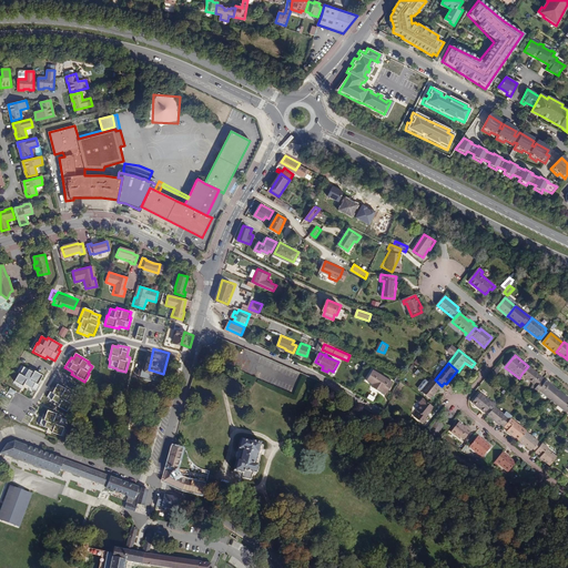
[(544,378),(528,366),(521,374),(537,386),(543,381),(544,378)]
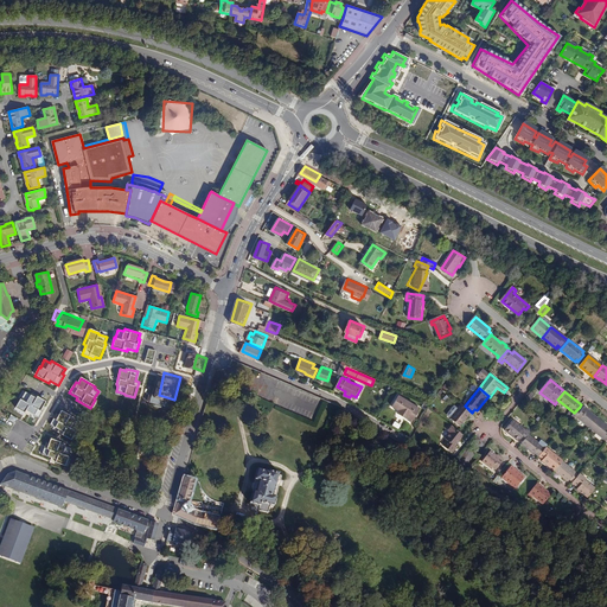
[(20,400),(16,409),(30,416),(31,414),(39,419),(45,408),(43,407),(46,402),(32,395),(31,396),(26,393),(21,401),(20,400)]
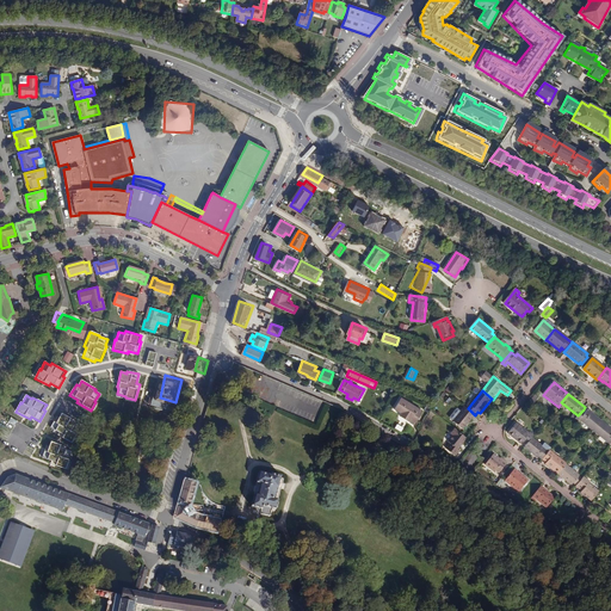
[(411,419),(409,421),(415,425),(424,411),(402,397),(395,408),(401,412),(401,417),(405,419),(407,417),(411,419)]
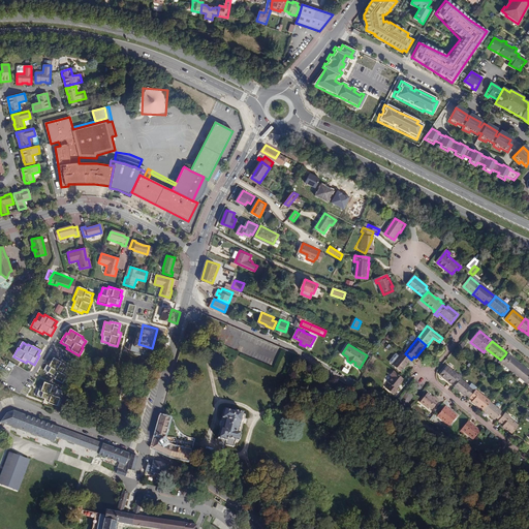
[(411,360),(405,353),(404,353),(394,366),(402,372),(412,360),(411,360)]
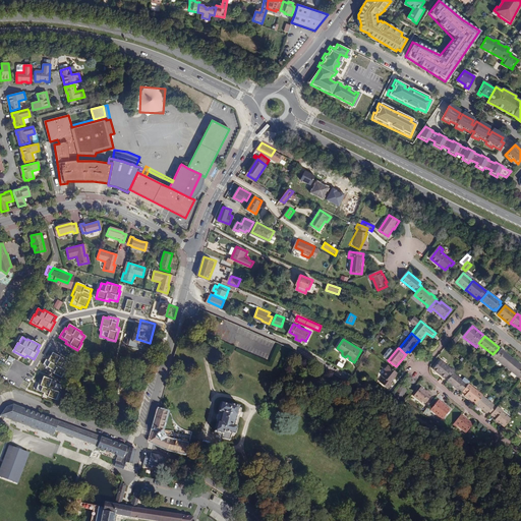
[(501,351),(498,349),(493,354),(490,357),(494,360),(495,359),(506,367),(513,359),(502,350),(501,351)]
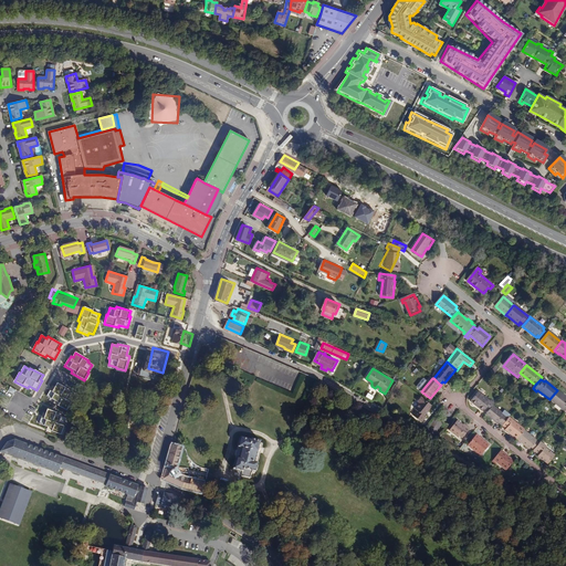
[(53,402),(65,410),(71,402),(70,402),(74,395),(69,392),(70,390),(58,383),(54,387),(53,386),(46,396),(54,400),(53,402)]
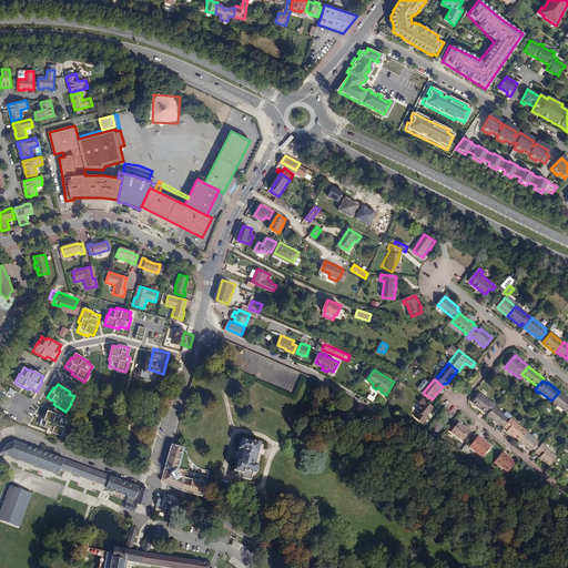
[(567,397),(559,392),(551,401),(567,413),(567,411),(567,397)]
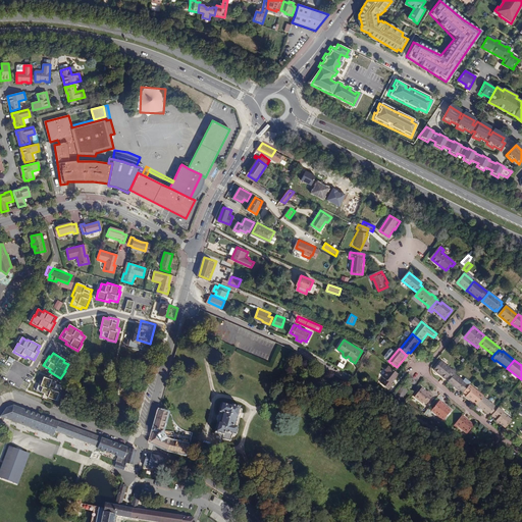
[(451,380),(455,375),(456,373),(453,370),(453,371),(441,362),(434,371),(439,376),(440,375),(446,379),(448,378),(451,380)]
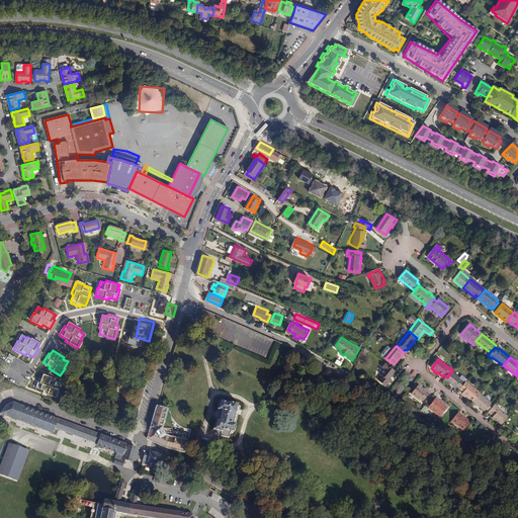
[(378,380),(386,386),(390,382),(389,381),(397,372),(385,363),(382,367),(384,369),(380,374),(382,375),(378,380)]
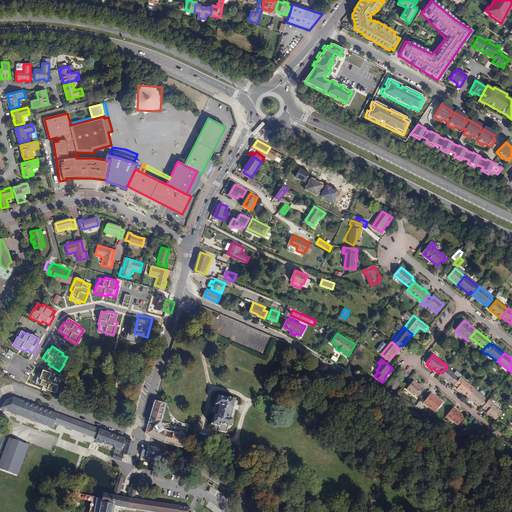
[(11,361),(7,368),(18,374),(22,366),(11,361)]
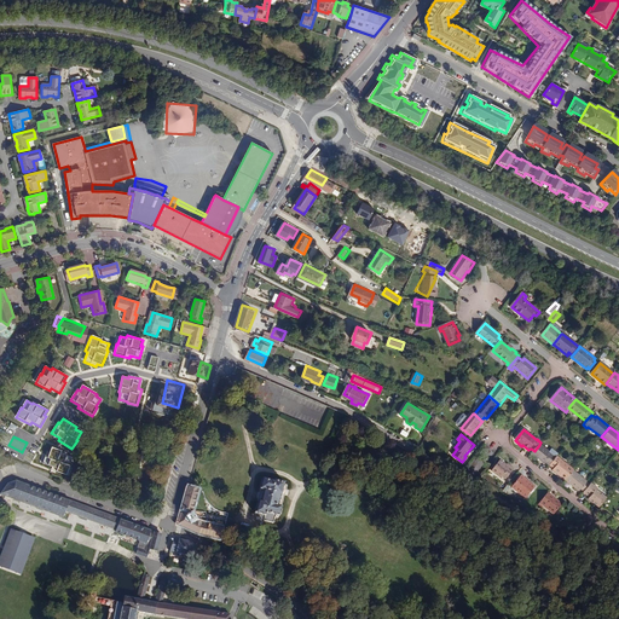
[(550,466),(556,458),(539,445),(534,451),(532,453),(545,466),(547,464),(549,467),(550,466)]
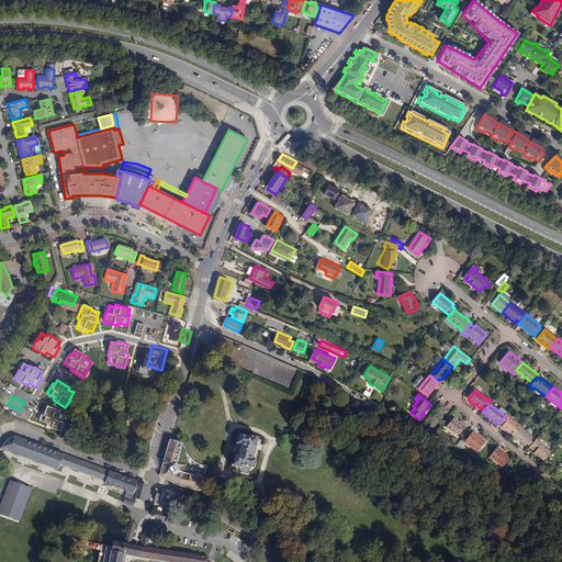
[(382,412),(370,405),(368,409),(380,416),(382,412)]
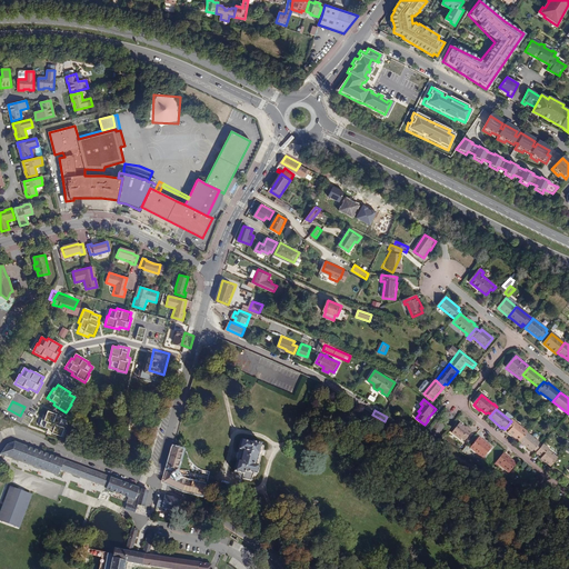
[(48,432),(62,438),(66,428),(65,428),(67,420),(61,418),(62,417),(48,411),(47,417),(45,416),(40,427),(49,430),(48,432)]
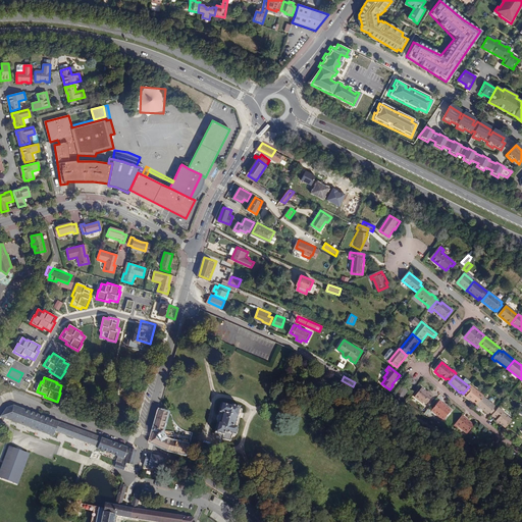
[(467,397),(477,406),(483,398),(484,397),(469,385),(469,386),(464,393),(468,396),(467,397)]
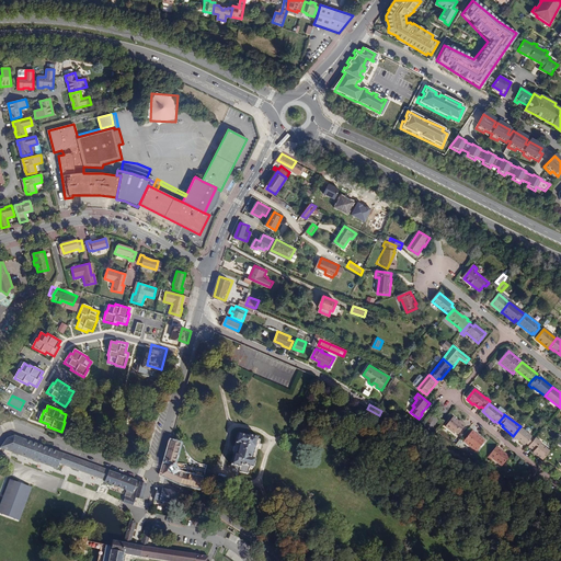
[(467,425),(464,423),(462,424),(460,422),(455,418),(446,427),(455,434),(456,433),(459,435),(467,425)]
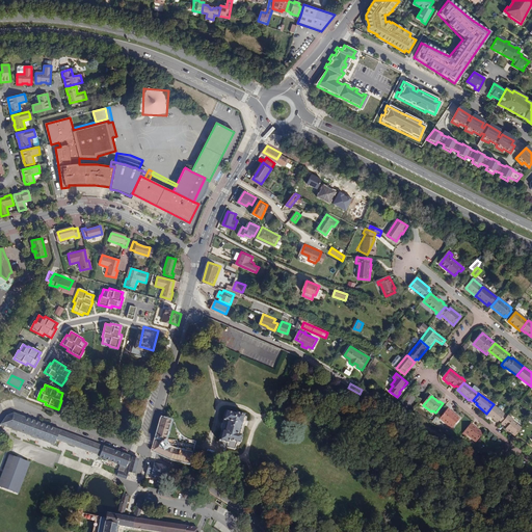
[(493,405),(486,414),(498,423),(500,421),(502,423),(507,417),(493,405)]
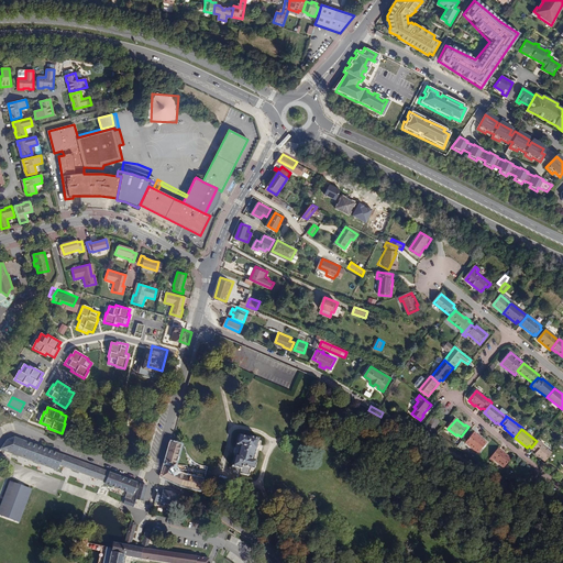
[(478,454),(486,445),(477,438),(478,437),(475,433),(466,444),(478,454)]
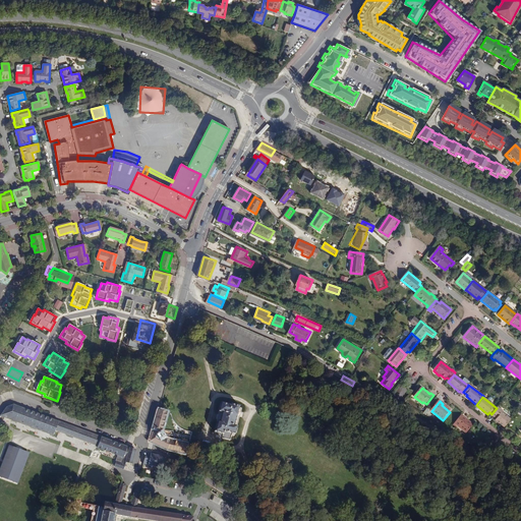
[(220,402),(211,430),(218,432),(217,437),(226,440),(228,433),(231,435),(239,409),(236,408),(237,406),(227,402),(226,404),(220,402)]
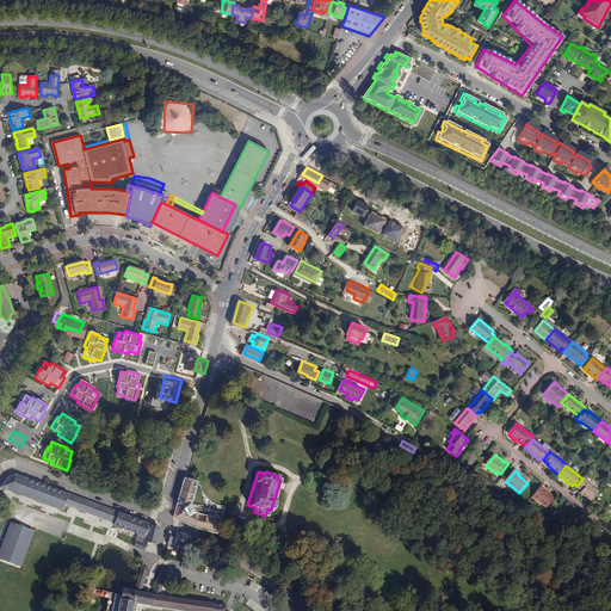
[(161,526),(62,492),(19,474),(16,474),(8,477),(1,487),(13,492),(65,511),(67,505),(115,523),(115,525),(139,534),(134,547),(146,551),(149,542),(156,544),(161,526)]
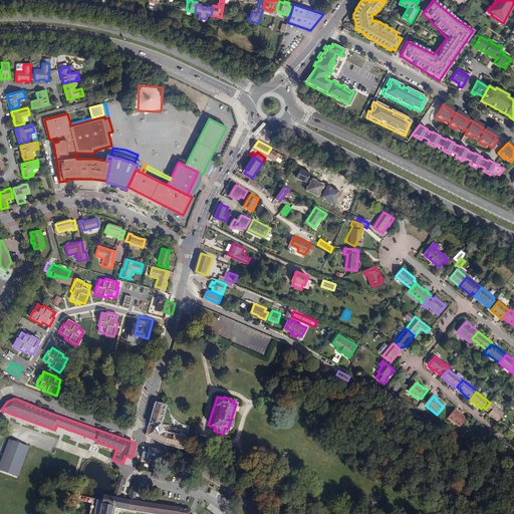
[(491,402),(490,403),(485,409),(490,413),(489,415),(498,422),(499,420),(504,414),(495,407),(496,406),(491,402)]
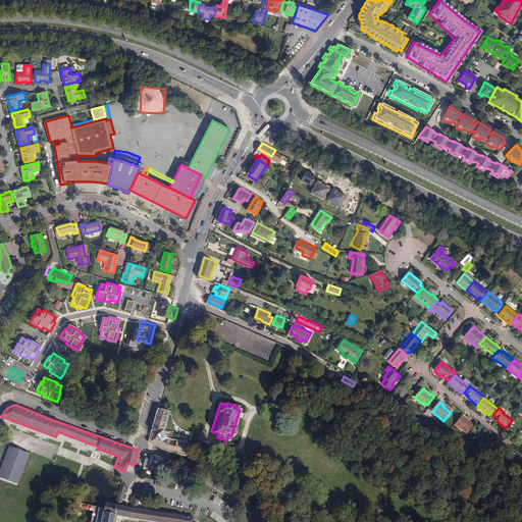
[(184,457),(190,446),(163,437),(165,431),(166,428),(170,413),(160,410),(151,442),(184,457)]
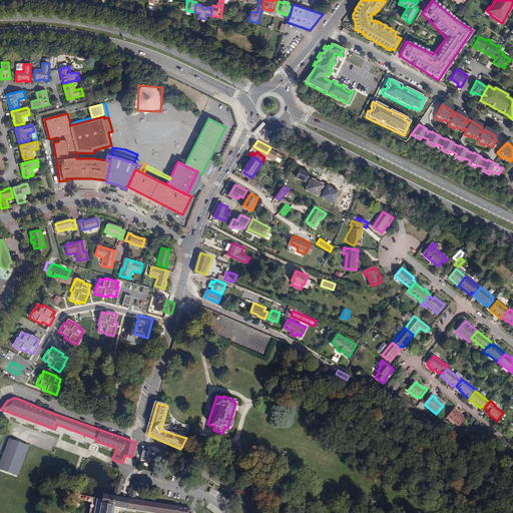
[(467,419),(454,409),(447,418),(460,428),(467,419)]
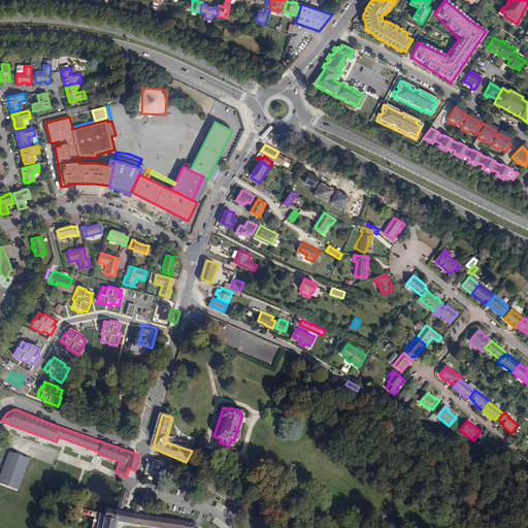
[(13,453),(1,483),(15,489),(27,458),(13,453)]
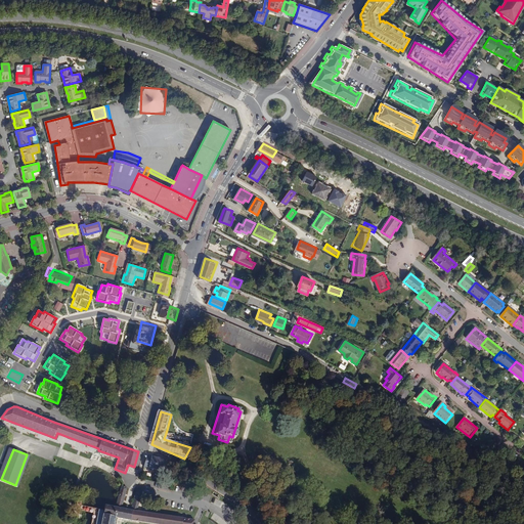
[(168,462),(149,455),(146,464),(150,465),(149,468),(163,473),(164,470),(168,472),(171,464),(168,462)]
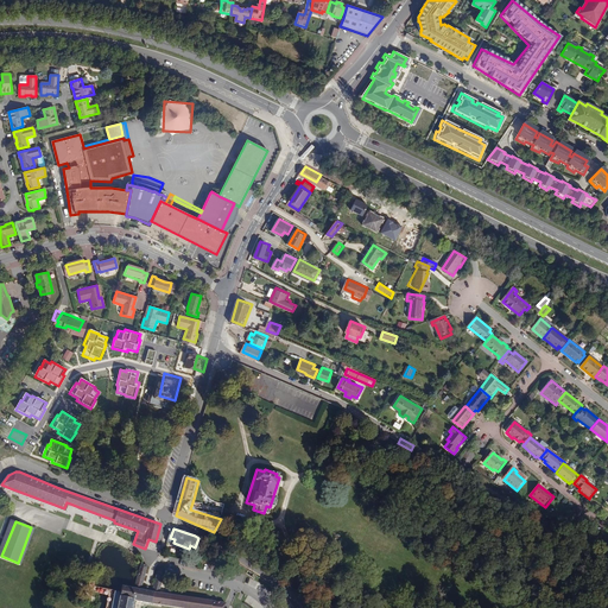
[(233,607),(229,603),(162,593),(168,570),(159,568),(154,589),(149,588),(145,588),(150,567),(141,564),(135,586),(125,584),(124,590),(116,589),(112,607),(135,607),(138,602),(147,603),(171,607),(233,607)]
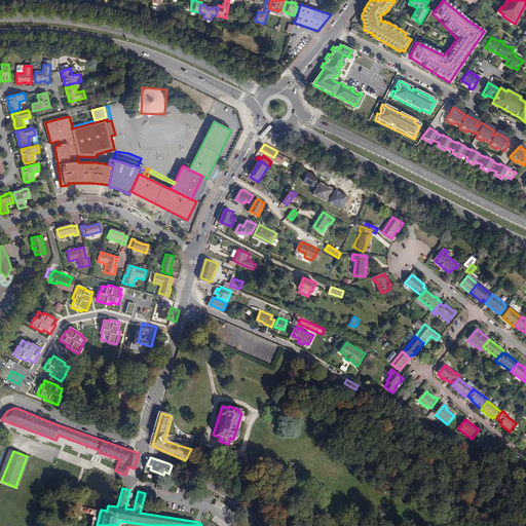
[(256,496),(252,493),(249,497),(256,501),(258,499),(255,497),(256,496)]
